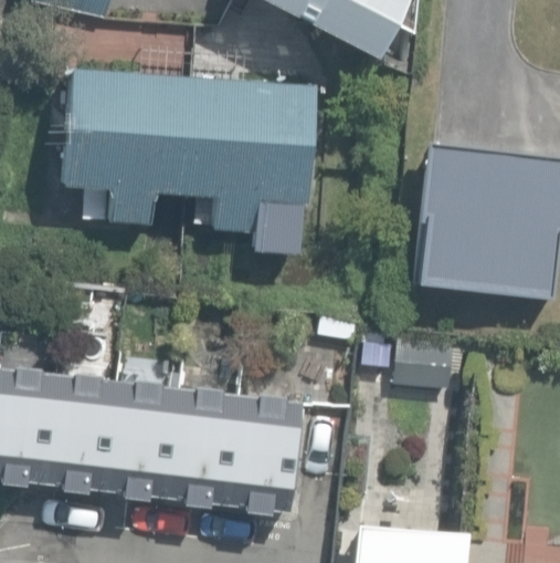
[(107,20),(112,0),(31,0),(31,2),(107,20)]
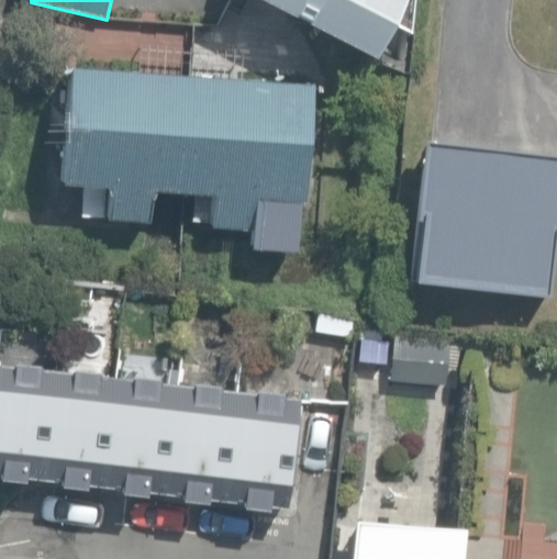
[(274,0),(391,68),(422,0),(274,0)]
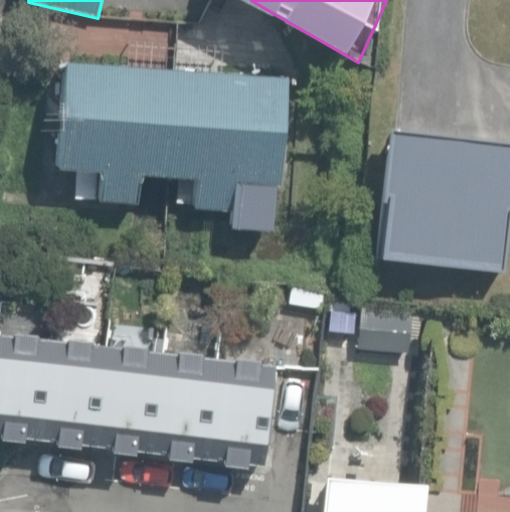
[(230,228),(274,230),(277,184),(281,184),(288,77),(66,62),(59,169),(102,172),(100,200),(138,203),(140,203),(141,181),(144,181),(145,175),(181,178),(179,205),(195,206),(195,208),(231,211),(230,228)]
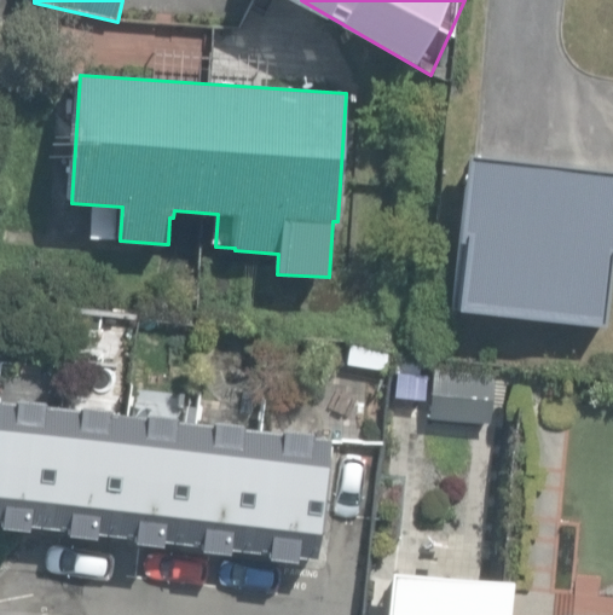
[(462,311),(607,326),(612,283),(612,172),(472,157),(462,243),(469,244),(462,311)]
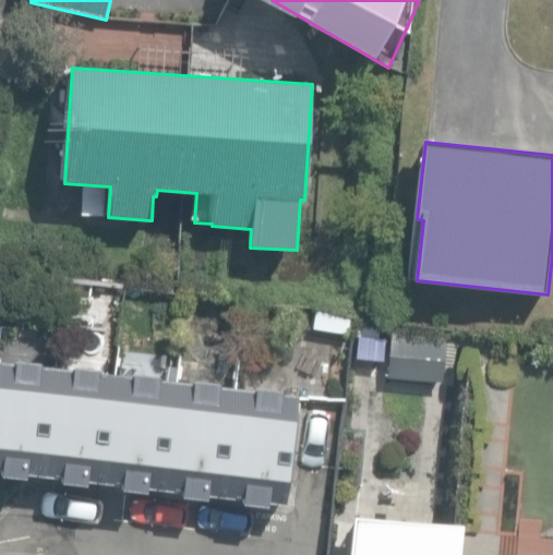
[(386,377),(466,386),(470,339),(392,330),(386,377)]
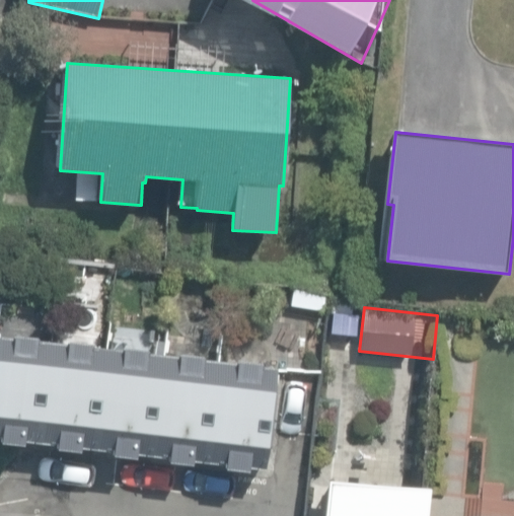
[(0,435),(266,467),(278,370),(0,337),(0,435)]
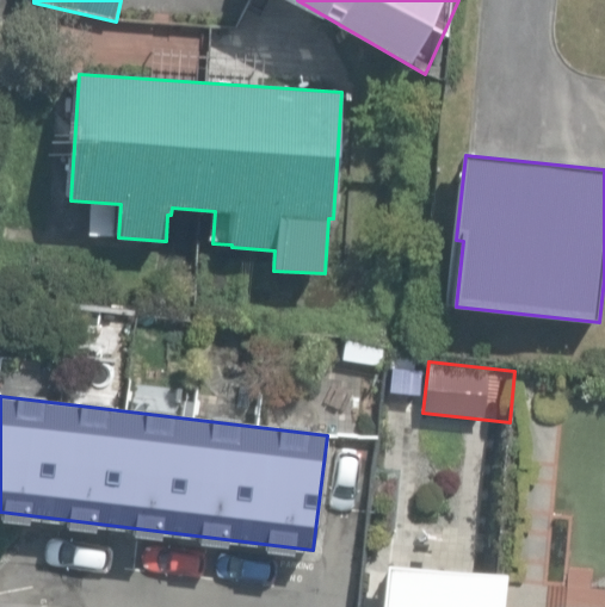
[(505,606),(510,578),(388,565),(383,606),(505,606)]
